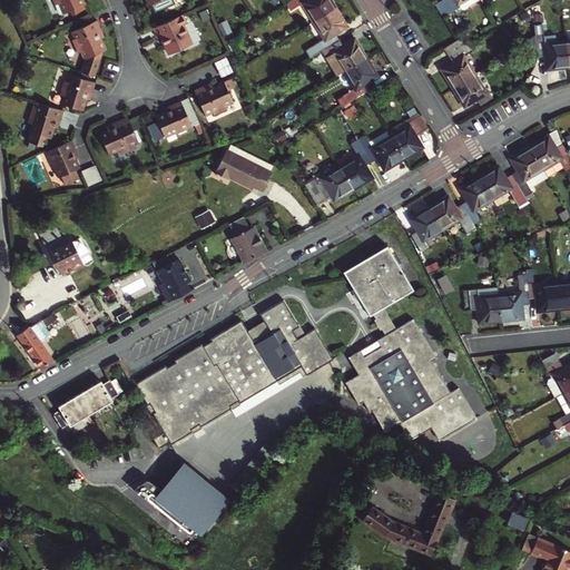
[(55,0),(57,5),(61,2),(67,12),(72,10),(74,13),(86,8),(85,5),(87,3),(85,0),(55,0)]
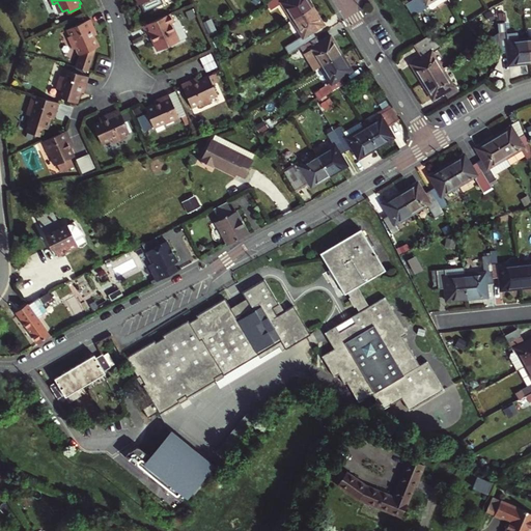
[(139,0),(141,3),(142,3),(145,11),(164,3),(163,0),(139,0)]
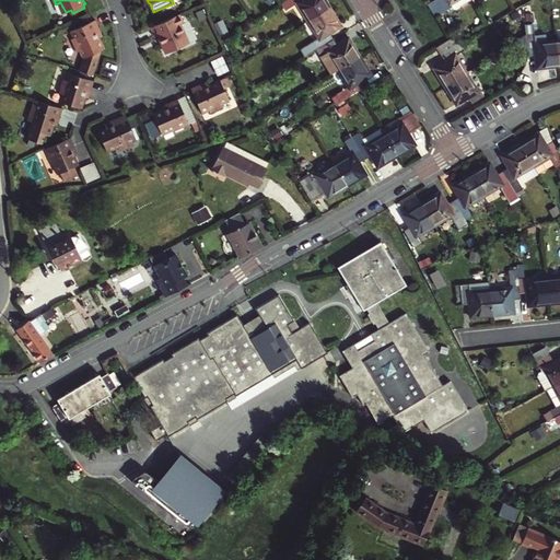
[(299,0),(310,18),(331,4),(327,0),(282,0),(288,8),(299,0)]
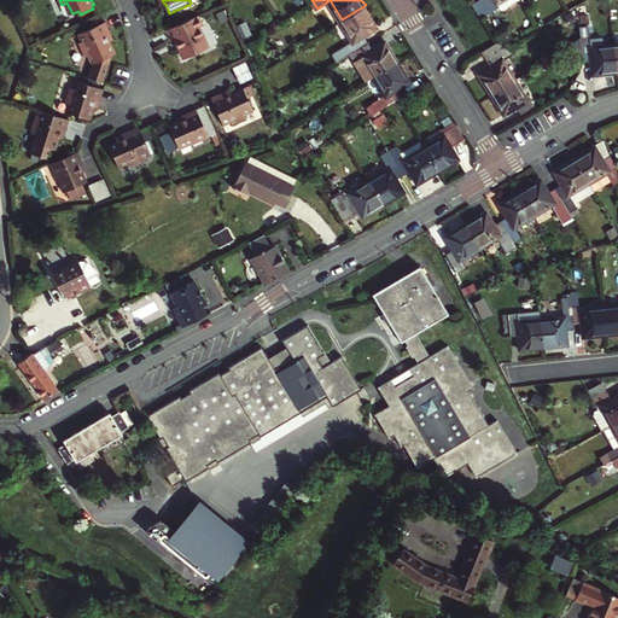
[(499,1),(500,0),(476,0),(473,1),(482,16),(501,5),(499,1)]
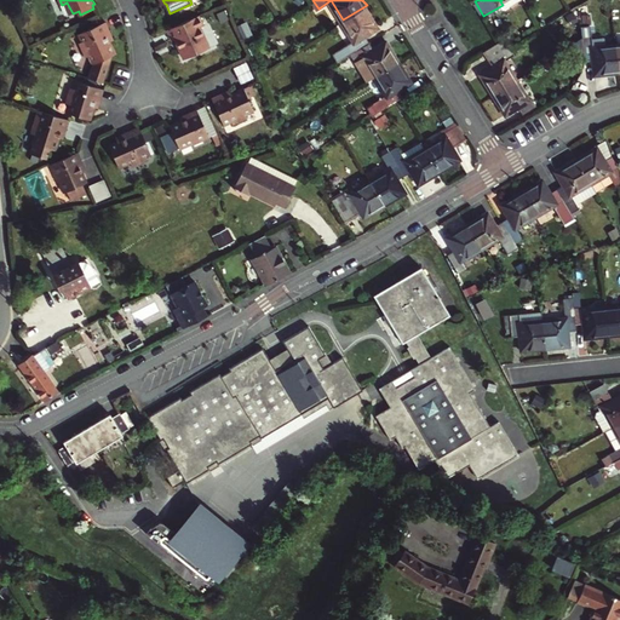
[(339,59),(352,51),(371,40),(367,33),(379,26),(367,5),(343,19),(355,39),(333,51),(339,59)]
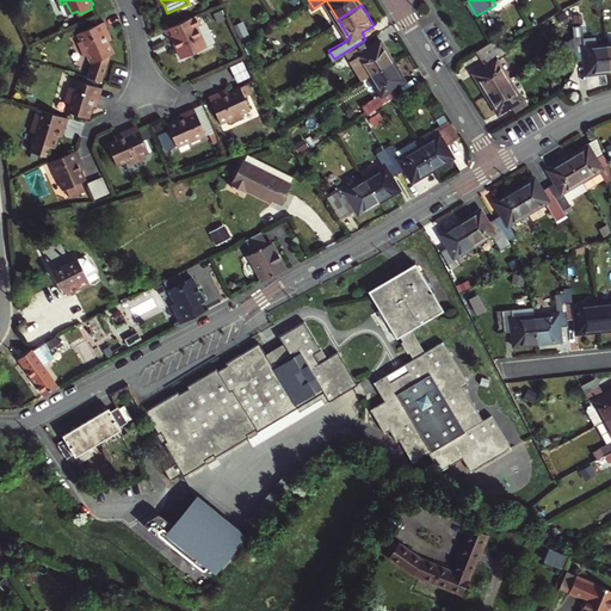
[(171,39),(174,38),(184,57),(209,47),(199,26),(204,25),(199,14),(166,29),(171,39)]
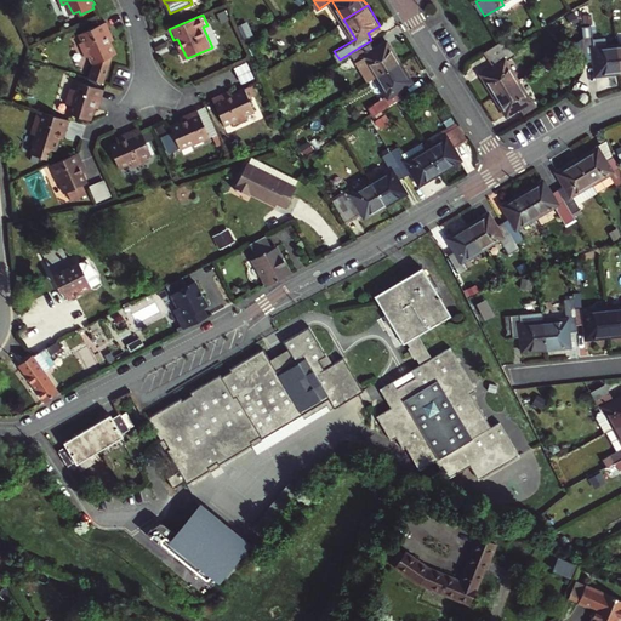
[(83,41),(80,41),(79,43),(86,57),(89,56),(92,63),(89,78),(103,83),(112,56),(117,53),(112,41),(107,33),(112,30),(108,22),(80,34),(83,41)]
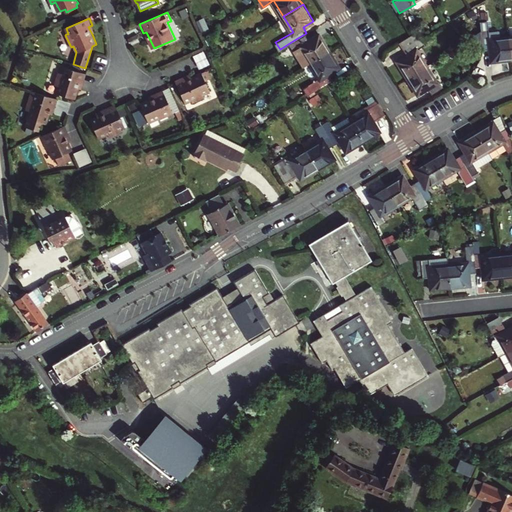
[(493,60),(511,58),(509,36),(501,37),(491,38),(490,30),(490,27),(482,28),(484,49),(491,48),(493,60)]
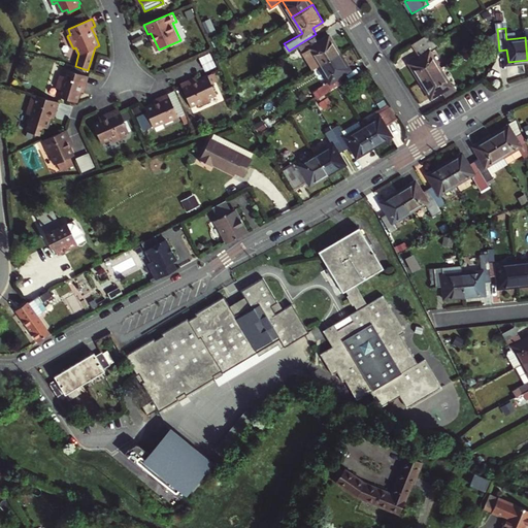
[(517,38),(516,30),(505,31),(506,39),(517,38)]
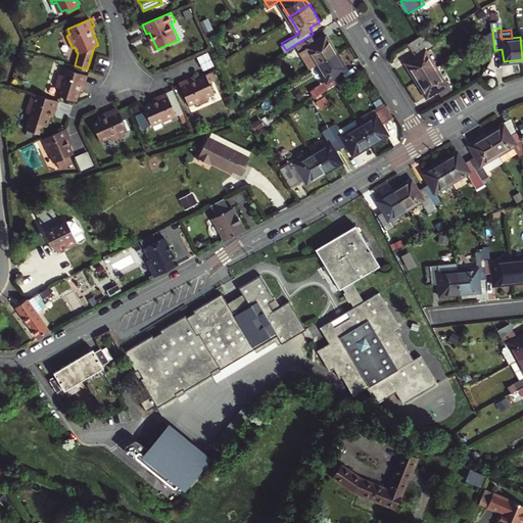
[(421,35),(425,41),(430,38),(426,31),(421,35)]
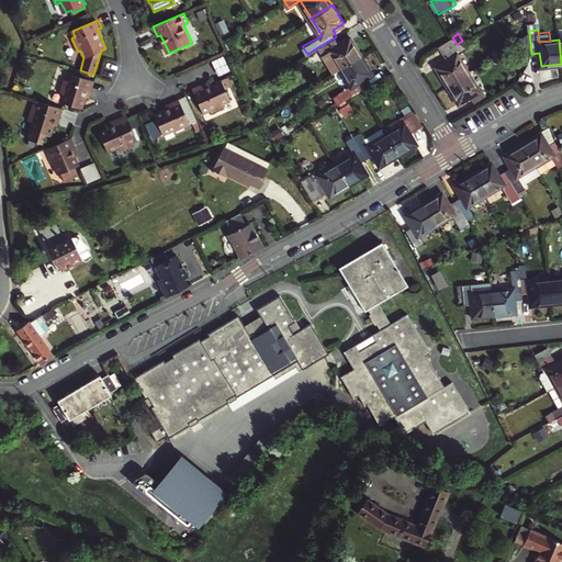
[(340,43),(336,36),(319,46),(324,53),(323,54),(334,71),(341,67),(362,54),(351,36),(340,43)]
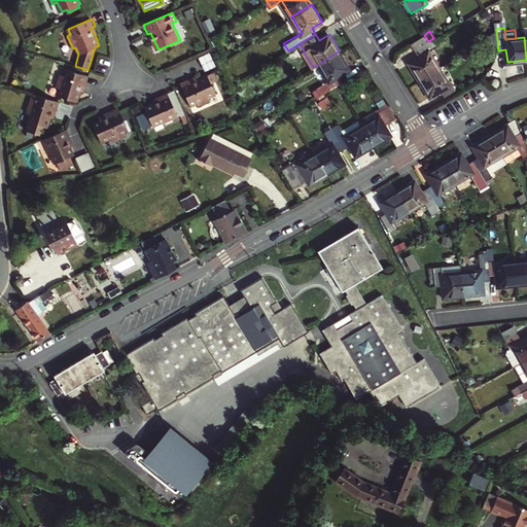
[(410,62),(420,78),(441,67),(430,50),(437,45),(438,45),(433,38),(428,41),(424,35),(413,42),(420,56),(410,62)]
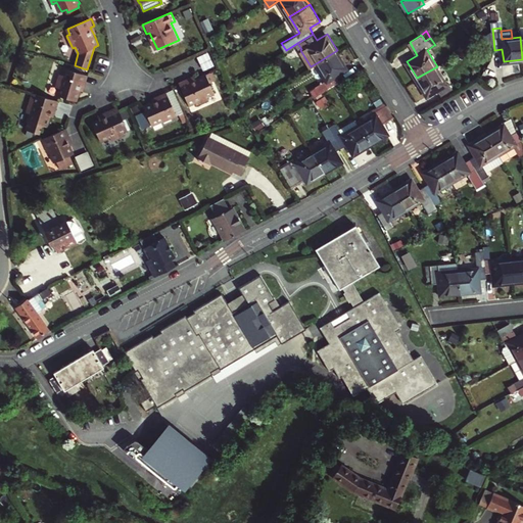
[(347,67),(337,50),(318,62),(328,79),(326,80),(325,80),(311,88),(316,96),(335,84),(341,80),(337,74),(347,67)]
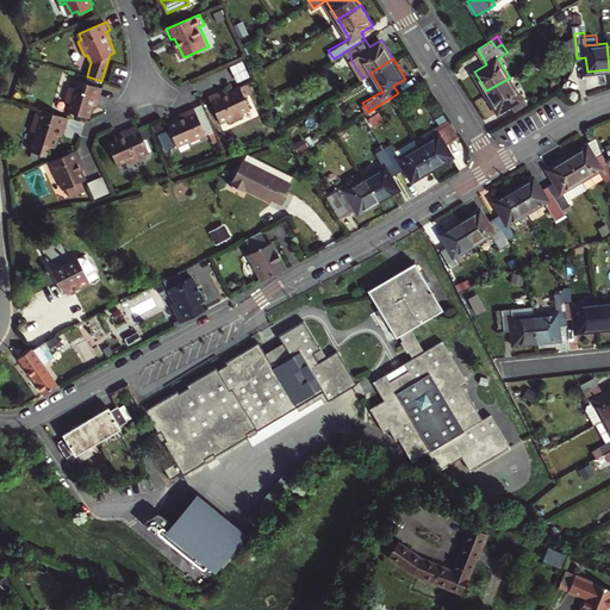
[(243,63),(232,68),(240,82),(250,78),(243,63)]
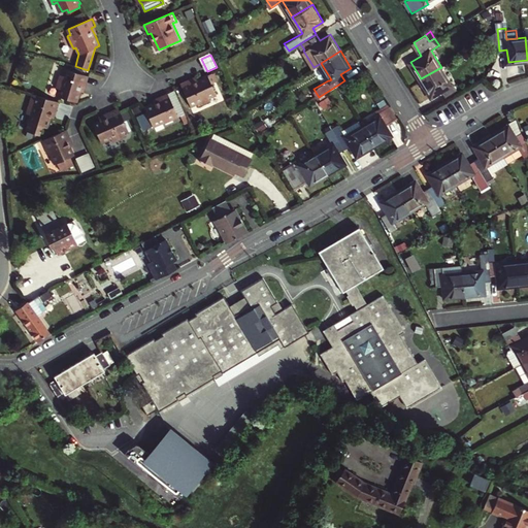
[(451,84),(441,67),(421,78),(432,96),(442,90),(447,96),(458,89),(454,81),(451,84)]
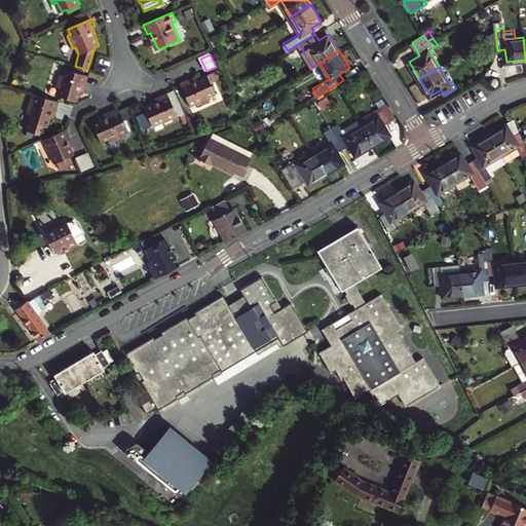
[(55,86),(60,87),(57,96),(77,102),(80,90),(82,83),(87,84),(90,76),(65,69),(64,75),(60,74),(55,86)]
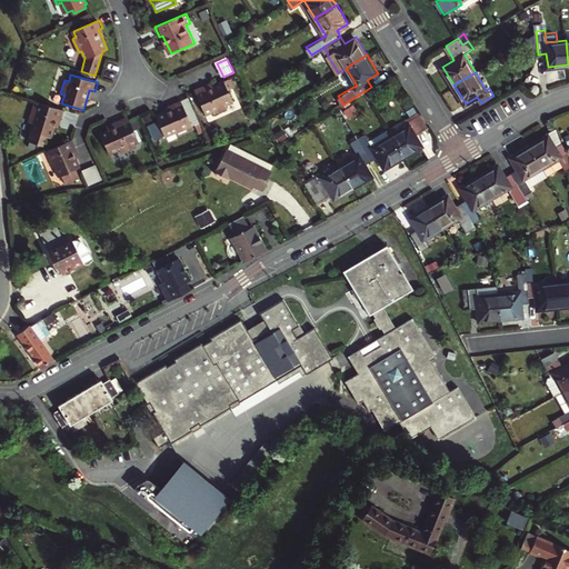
[(213,112),(216,115),(216,116),(229,110),(228,107),(235,103),(230,91),(235,89),(230,80),(215,87),(207,90),(205,87),(196,90),(207,115),(213,112)]
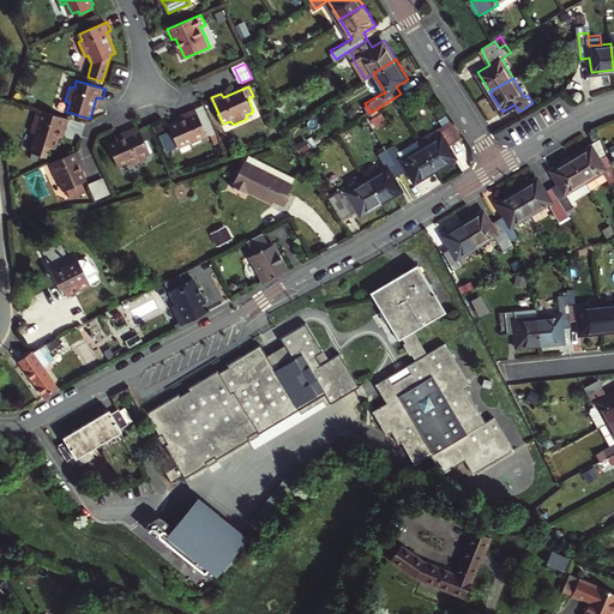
[(218,133),(205,106),(198,108),(210,137),(218,133)]
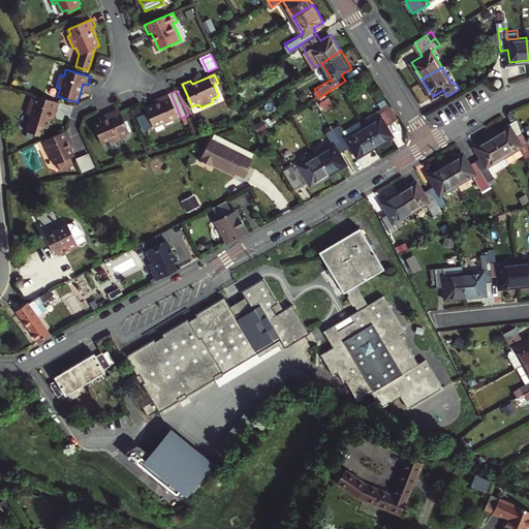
[(156,127),(165,123),(165,125),(181,118),(170,93),(162,97),(163,100),(156,103),(148,107),(156,127)]
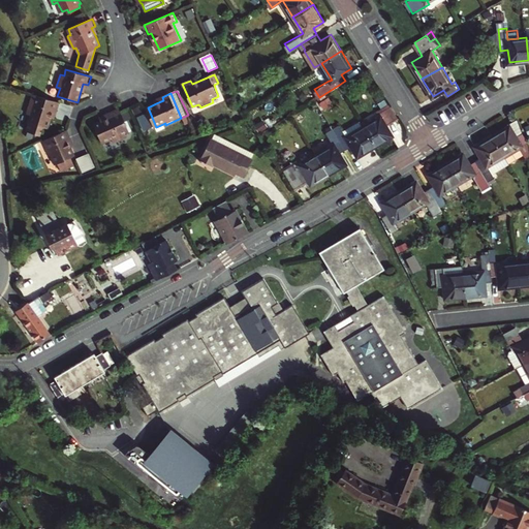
[(60,102),(33,94),(27,115),(30,116),(28,123),(25,131),(40,135),(42,127),(45,128),(48,129),(51,118),(54,110),(58,111),(60,102)]
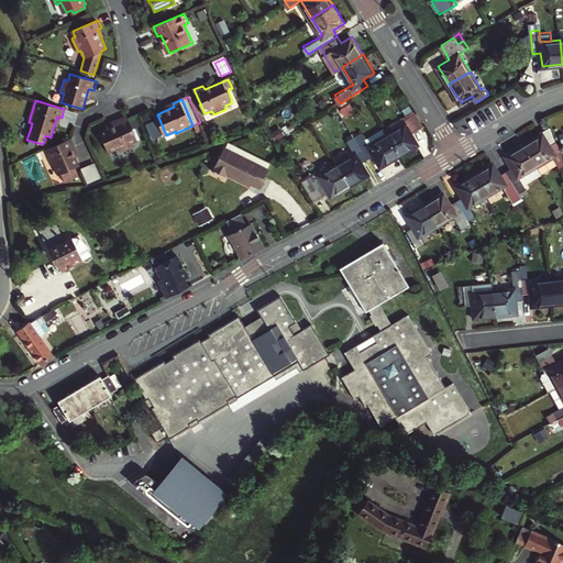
[(415,108),(401,117),(403,119),(417,111),(415,108)]
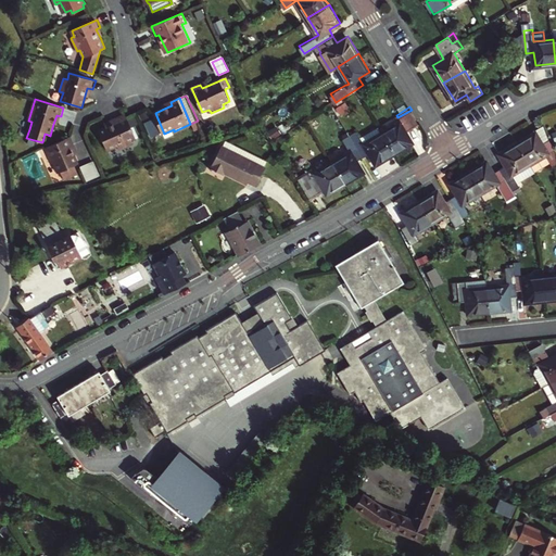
[(400,121),(382,131),(394,152),(413,141),(406,130),(419,123),(412,110),(397,117),(400,121)]
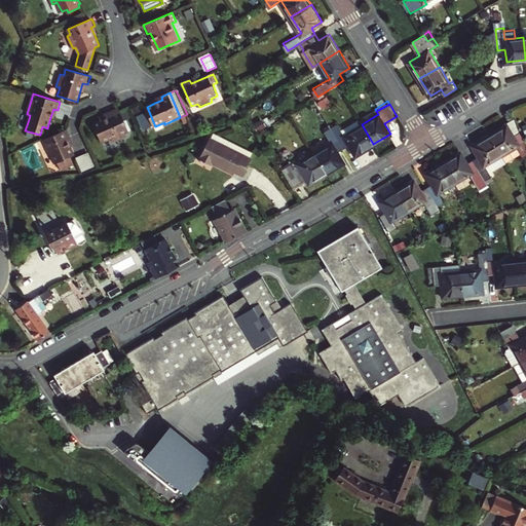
[(109,117),(102,120),(95,123),(103,143),(113,139),(114,141),(127,135),(126,133),(130,130),(119,107),(107,112),(109,117)]
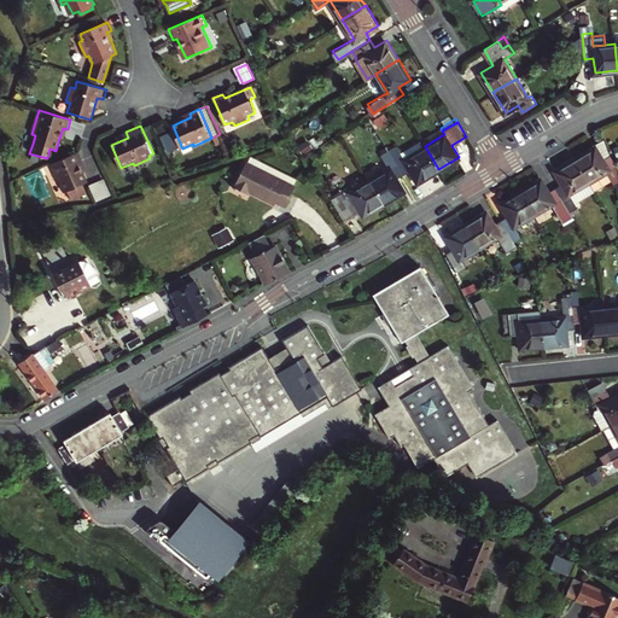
[(594,144),(595,146),(596,146),(604,158),(611,153),(605,138),(594,144)]
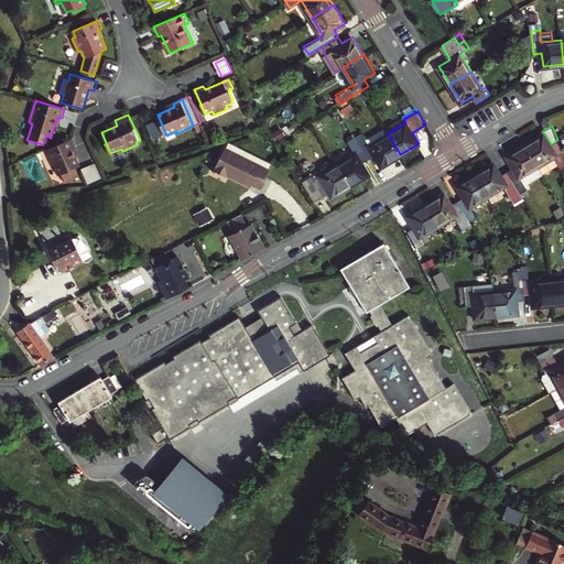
[(362,132),(356,136),(369,158),(376,154),(382,165),(400,154),(388,133),(384,127),(366,138),(362,132)]
